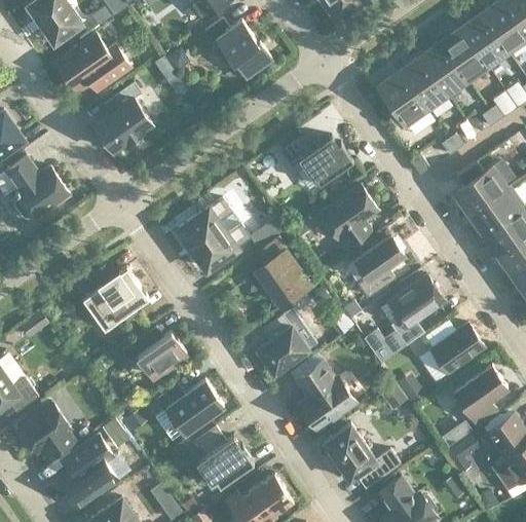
[(54,43),(82,25),(64,0),(38,0),(29,6),(39,22),(39,23),(40,23),(44,28),(43,28),(44,29),(54,43)]
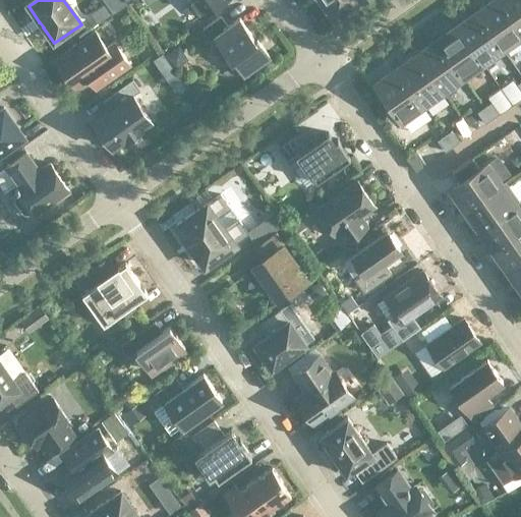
[(102,0),(106,6),(92,16),(99,26),(127,6),(123,0),(102,0)]
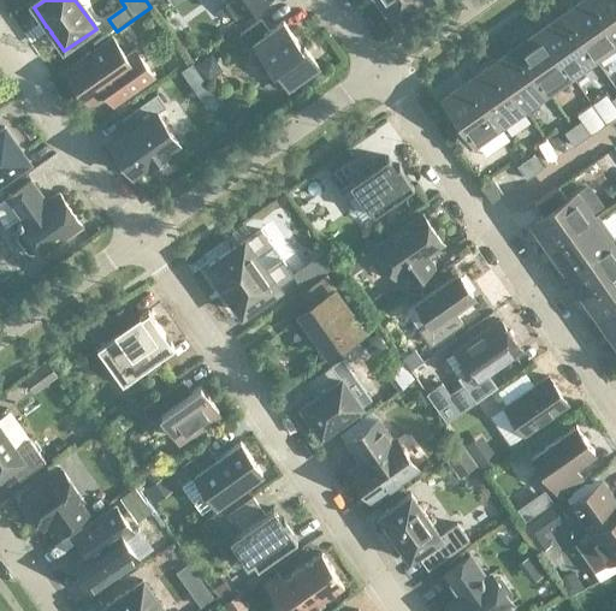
[(219,0),(237,25),(272,0),(219,0)]
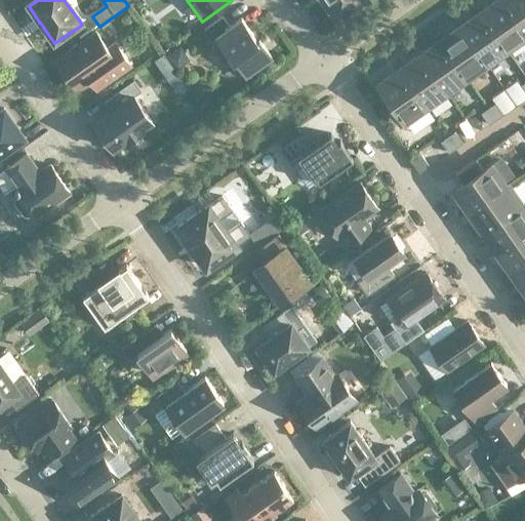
[(323,0),(337,21),(366,1),(365,0),(323,0)]
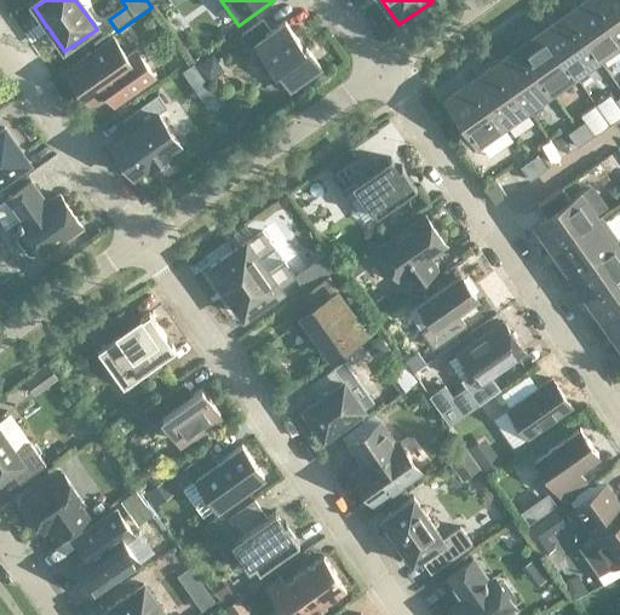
[(619,0),(593,0),(591,1),(619,41),(619,0)]
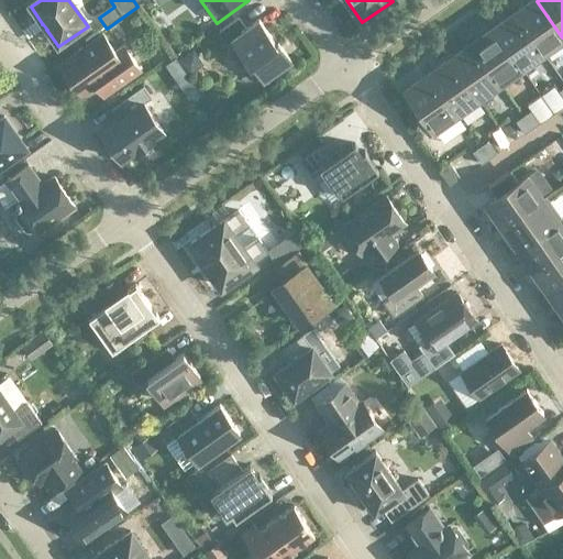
[(562,40),(562,37),(537,1),(516,17),(542,55),(543,55),(562,40)]
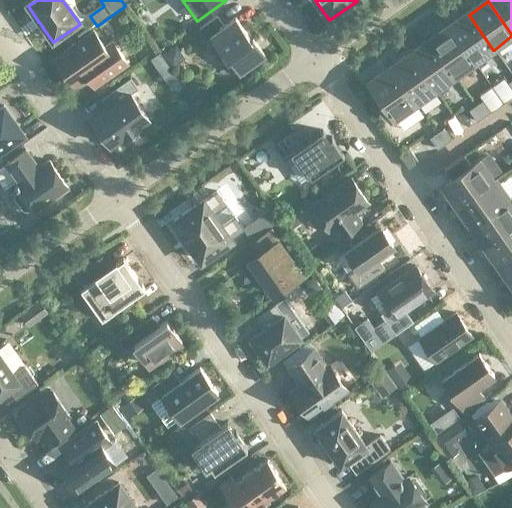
[(497,53),(494,50),(493,50),(469,15),(449,29),(476,68),(497,53)]
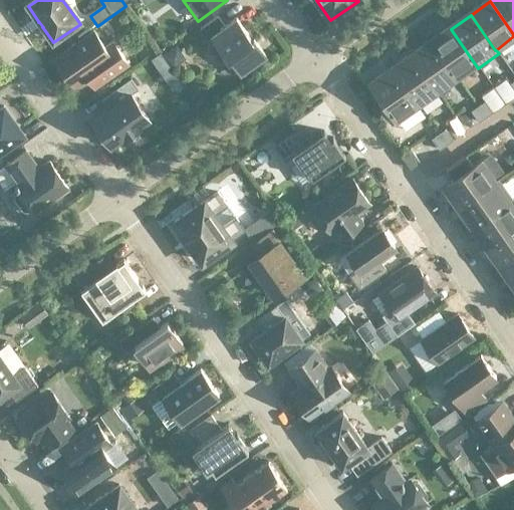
[(241,77),(266,59),(254,41),(252,43),(237,21),(225,29),(218,19),(200,32),(208,43),(213,39),(228,61),(229,60),(241,77)]
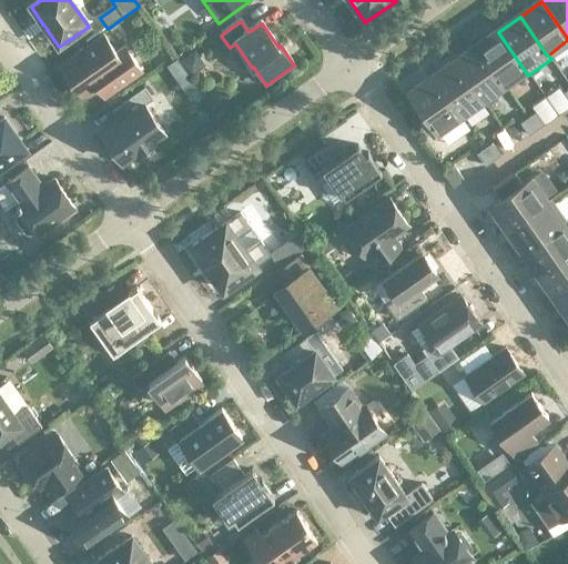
[(477,48),(504,87),(507,91),(528,76),(498,32),(477,48)]
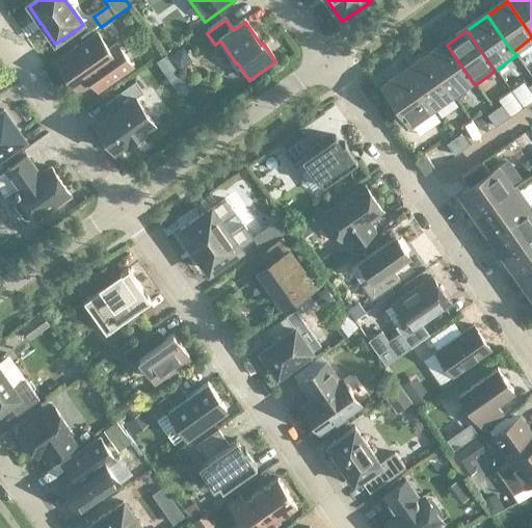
[(109,52),(98,36),(57,64),(77,93),(90,83),(99,96),(100,96),(99,95),(134,71),(116,47),(109,52)]
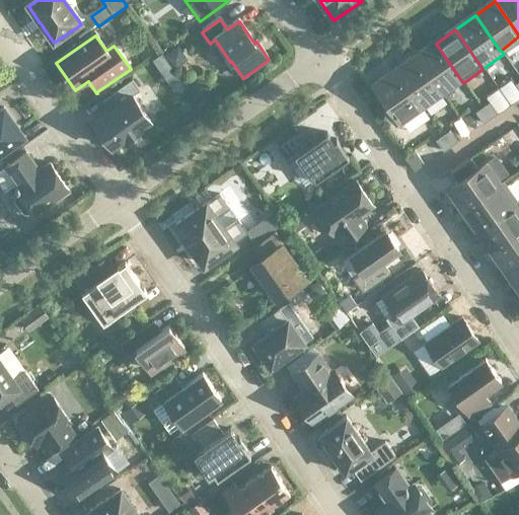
[(443,96),(463,83),(460,79),(436,44),(416,58),(443,96)]
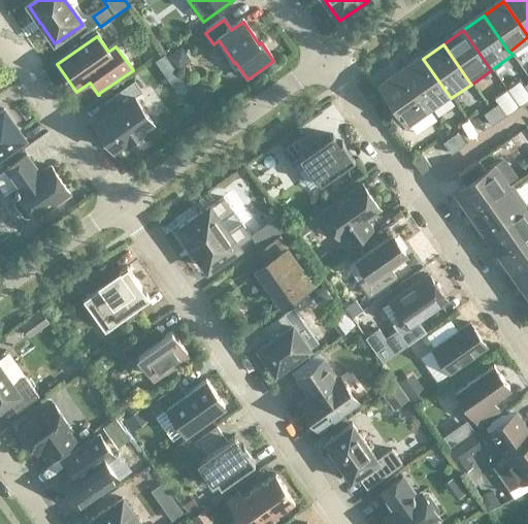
[(188,58),(182,50),(169,59),(178,71),(187,66),(188,58)]
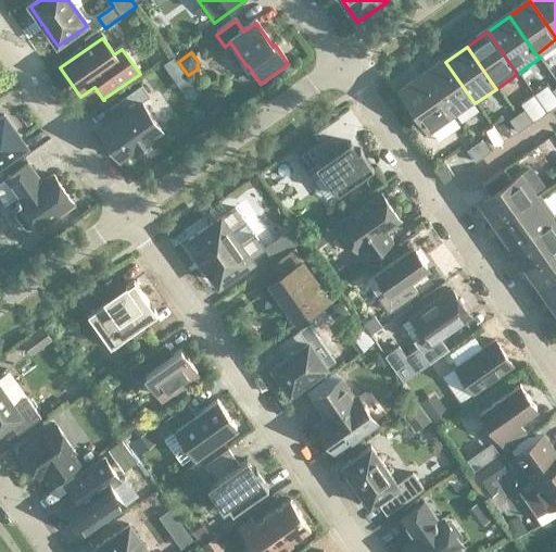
[(180,69),(174,59),(163,66),(171,76),(180,69)]
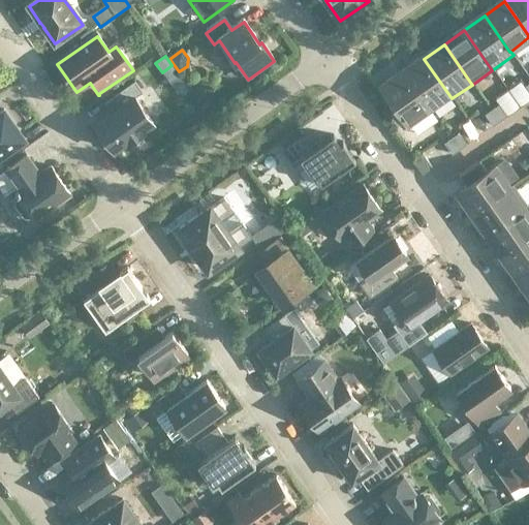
[(452,98),(424,59),(403,72),(432,113),(452,98)]
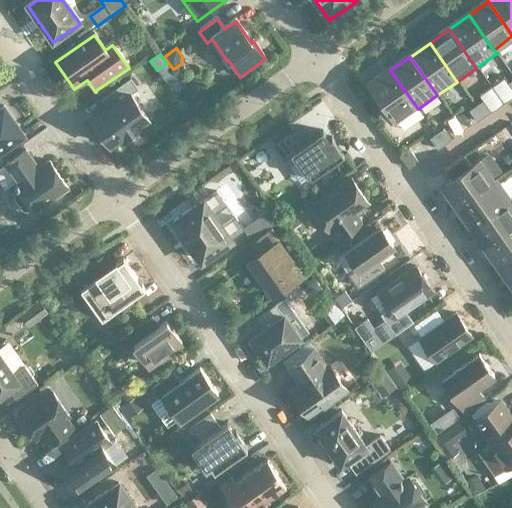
[(418,109),(390,70),(370,85),(377,95),(374,98),(381,108),(385,106),(397,124),(418,109)]
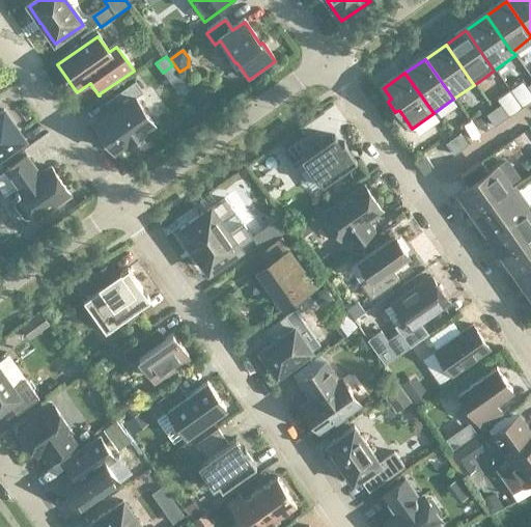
[(121,110),(96,128),(114,153),(129,143),(130,145),(144,135),(142,133),(155,125),(137,101),(144,95),(136,84),(114,100),(121,110)]
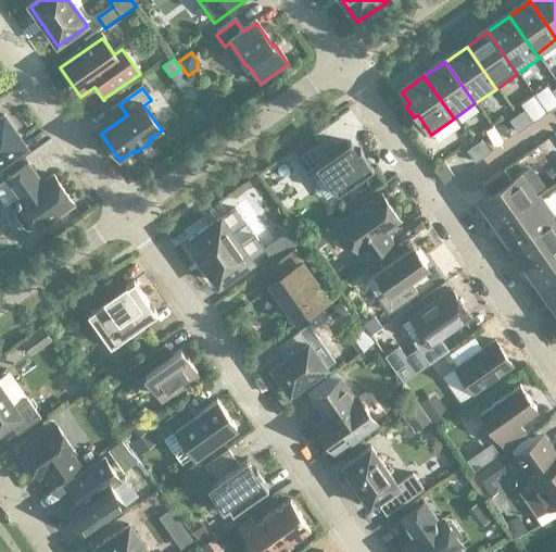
[(525,113),(517,118),(526,130),(533,125),(525,113)]
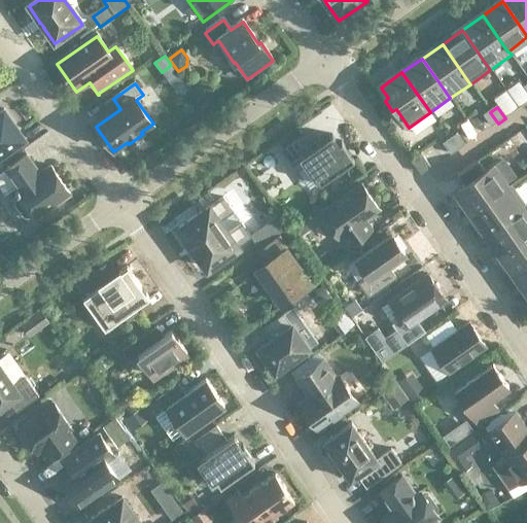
[(0,157),(24,140),(4,112),(0,114),(0,157)]
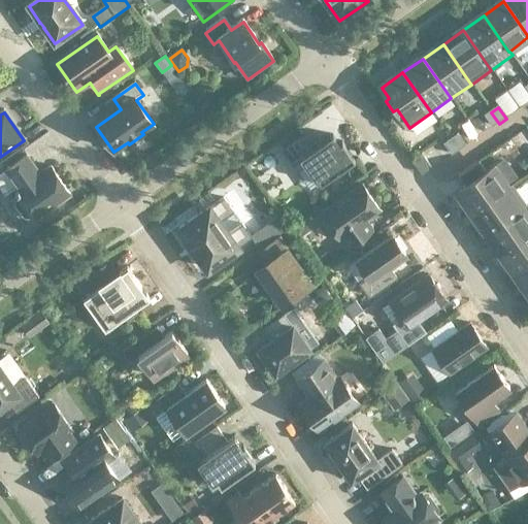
[(499,124),(491,112),(484,118),(492,129),(499,124)]
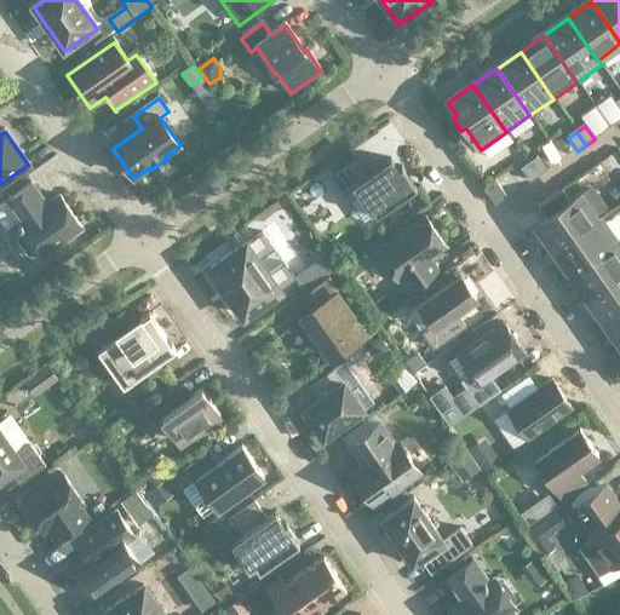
[(538,160),(529,165),(539,179),(547,173),(538,160)]
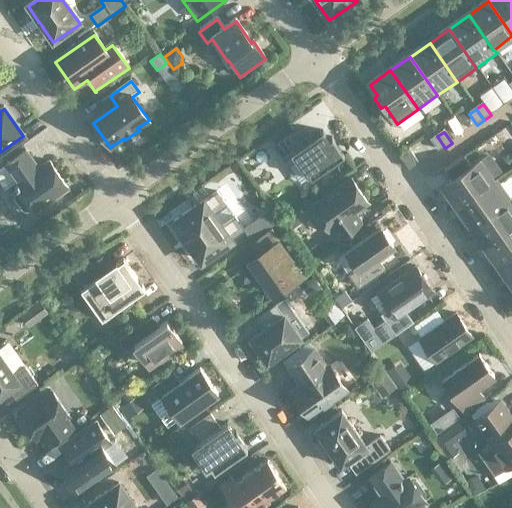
[(323,134),(304,147),(294,133),(274,147),(285,162),(295,155),(300,163),(299,163),(311,181),(322,173),(324,177),(336,168),(334,165),(344,158),(332,140),(329,142),(323,134)]
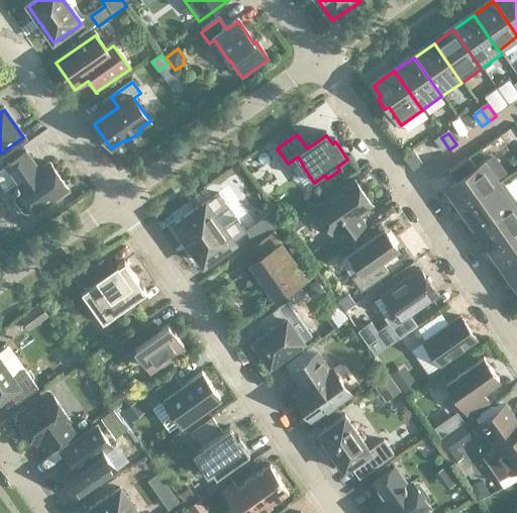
[(449,149),(441,137),(434,142),(442,155),(449,149)]
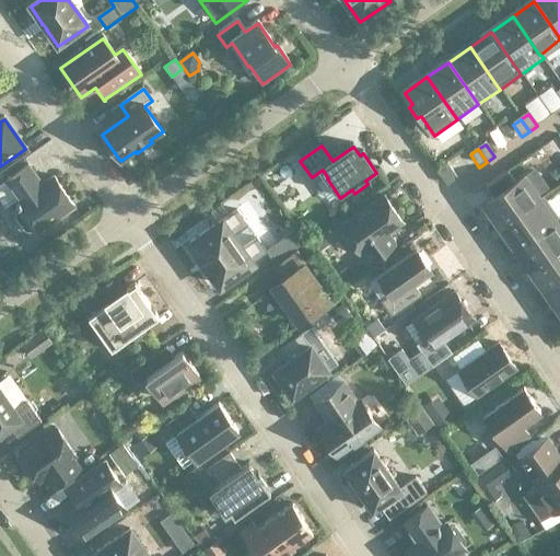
[(447,165),(436,173),(447,188),(458,181),(447,165)]
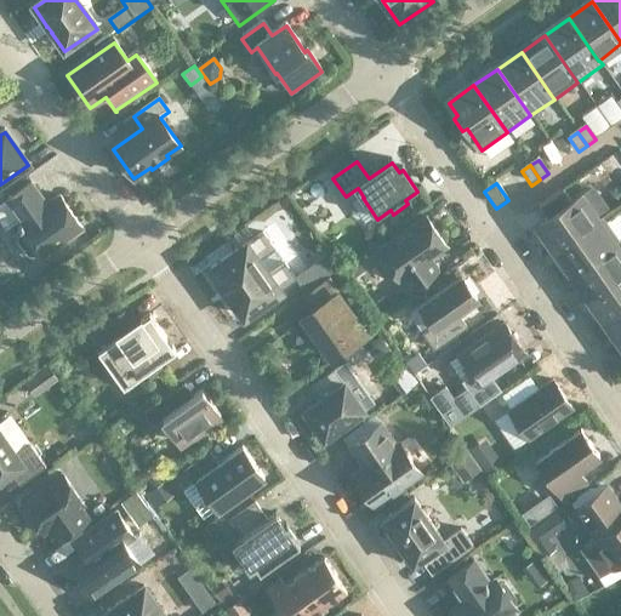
[(32,187),(9,203),(23,224),(18,228),(22,234),(18,238),(17,243),(28,257),(33,258),(38,255),(41,261),(84,232),(61,199),(47,209),(32,187)]
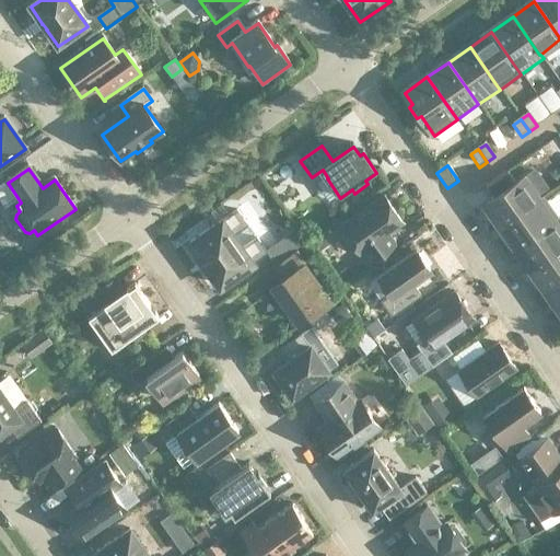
[(512,187),(504,176),(490,186),(498,197),(486,206),(501,228),(539,201),(539,200),(524,180),(512,187)]
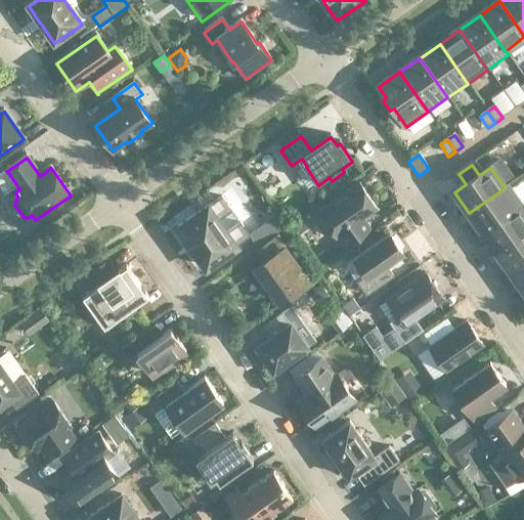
[(509,184),(505,187),(505,188),(469,213),(483,233),(519,209),(523,206),(509,184)]
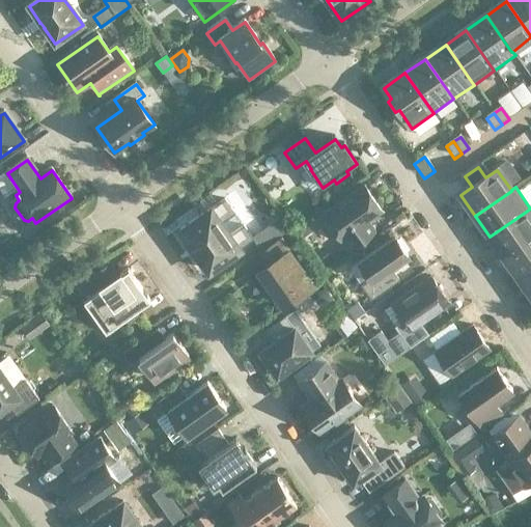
[(382,213),(365,189),(324,218),(341,242),(344,239),(353,251),(376,234),(368,222),(382,213)]
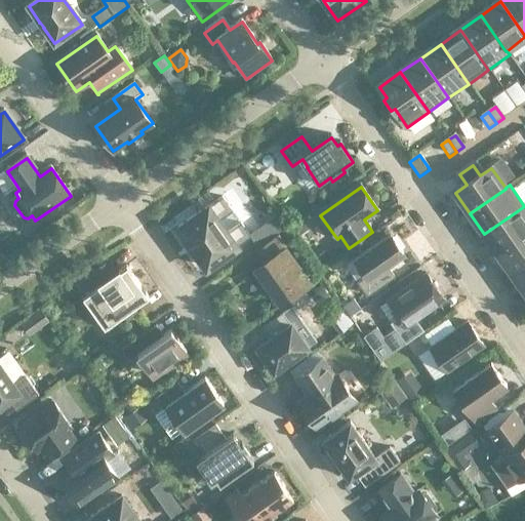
[(209,208),(178,230),(207,270),(237,249),(237,248),(250,239),(223,200),(209,209),(209,208)]
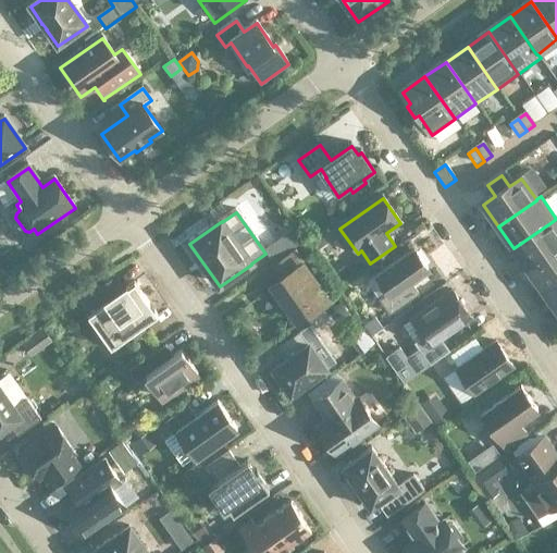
[(556,229),(552,222),(514,248),(529,270),(556,249),(556,229)]
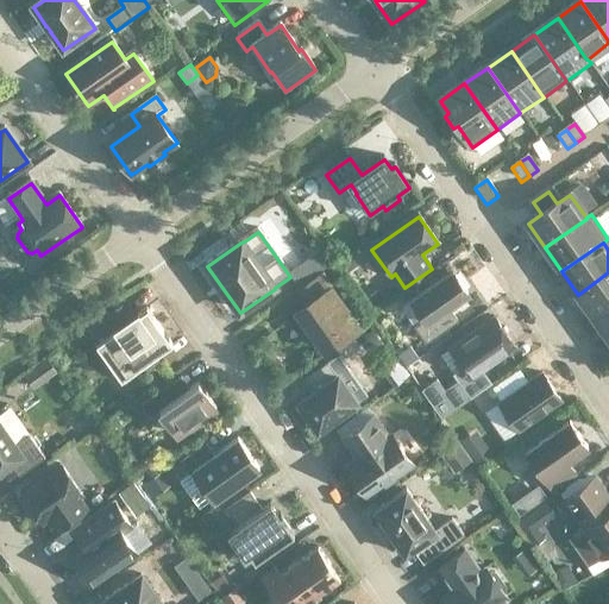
[(359,269),(351,257),(337,266),(345,278),(359,269)]
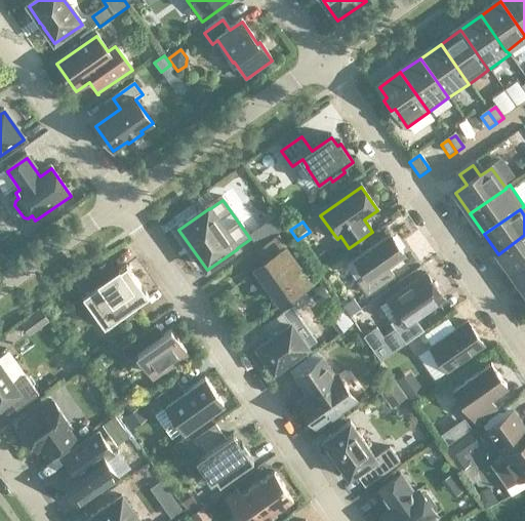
[(524,235),(498,254),(513,274),(524,265),(524,235)]
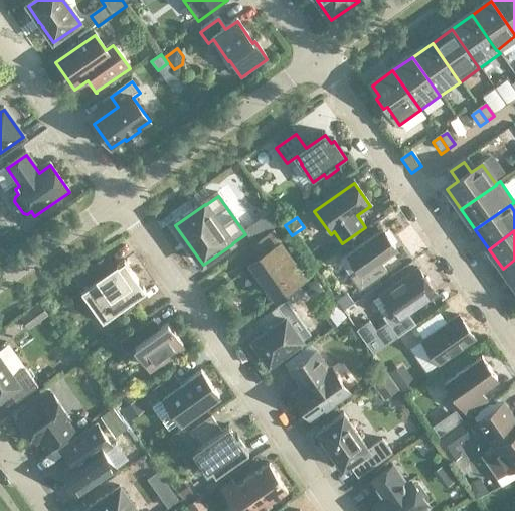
[(395,249),(383,232),(349,257),(360,273),(351,280),(360,293),(386,274),(380,266),(381,260),(395,249)]
